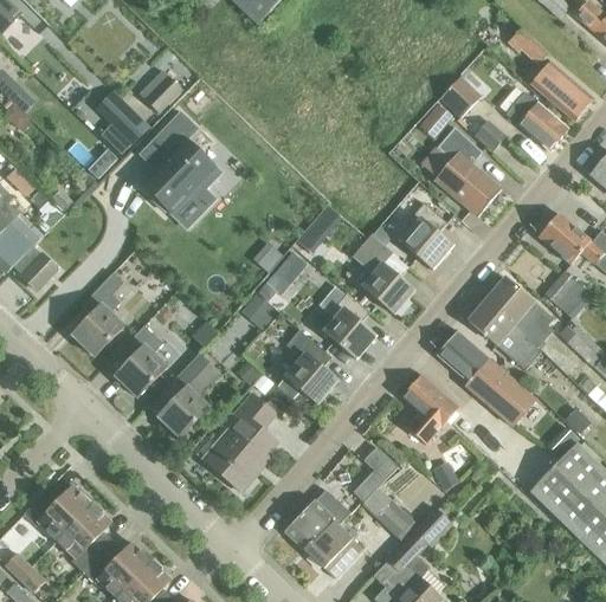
[(0,0),(0,34),(23,13),(8,0),(0,0)]
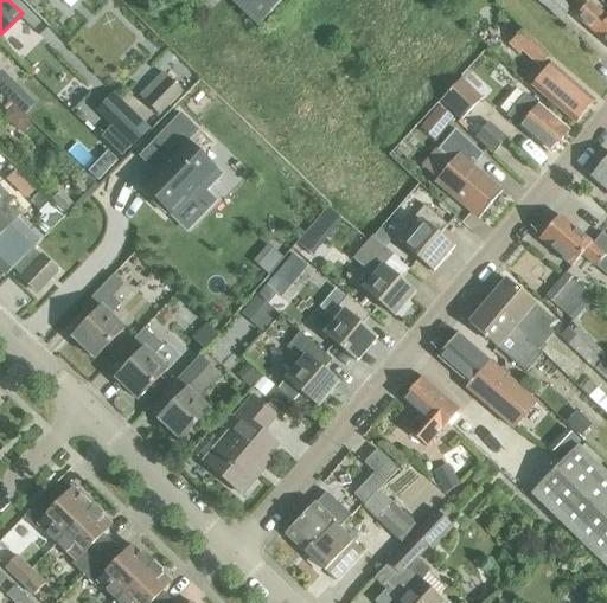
[(198,0),(210,11),(221,0),(198,0)]
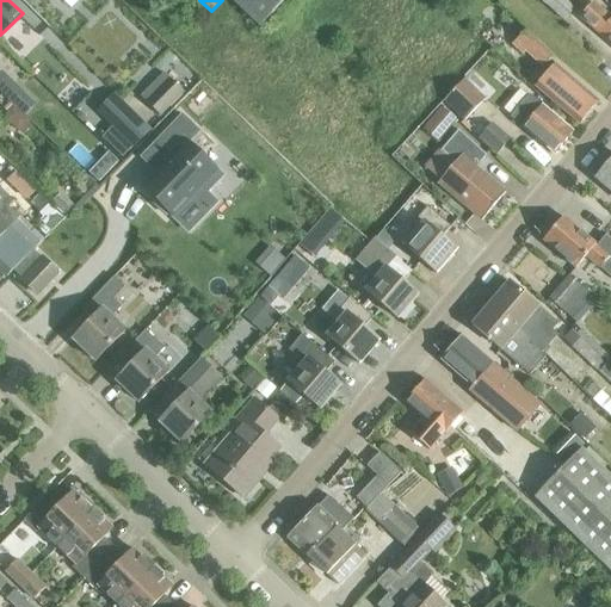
[(233,0),(259,25),(283,0),(233,0)]
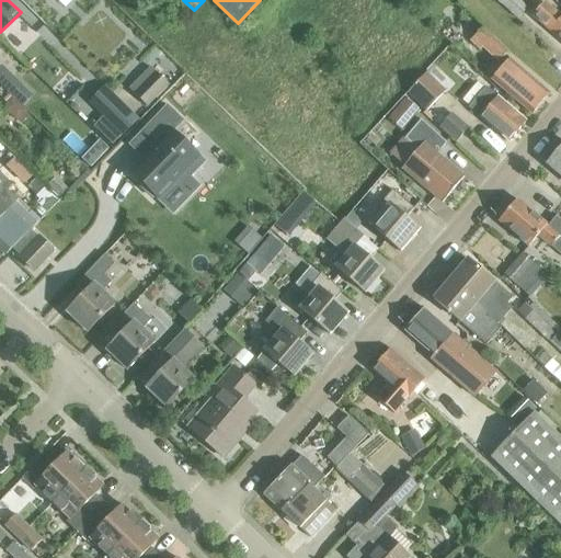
[(497,0),(517,18),(528,6),(522,0),(497,0)]
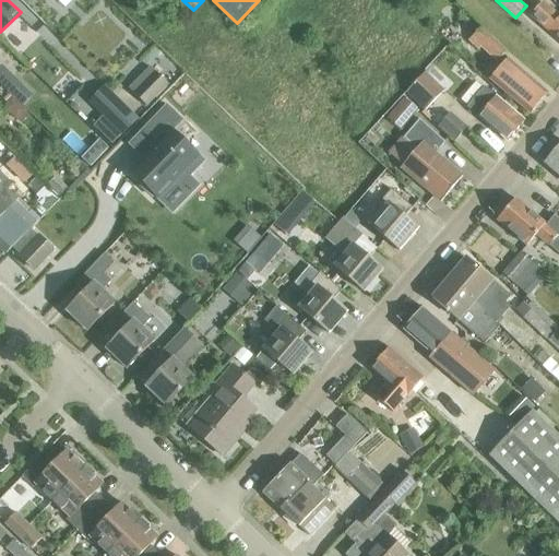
[(530,14),(547,30),(549,28),(558,37),(558,15),(557,19),(539,3),(530,14)]
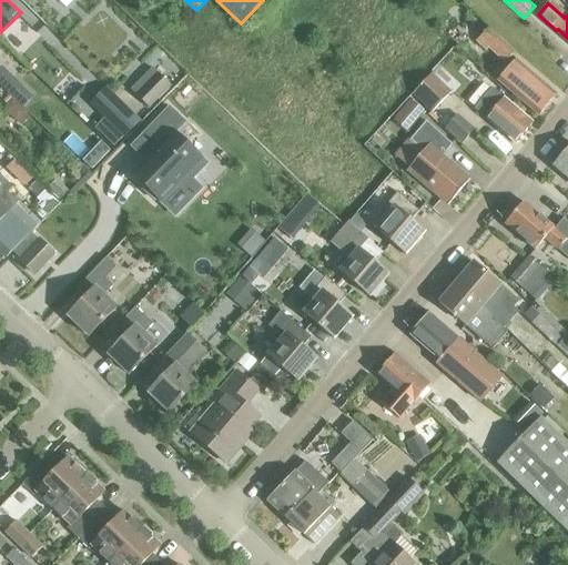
[(476,39),(486,49),(488,46),(504,60),(514,49),(488,26),(476,39)]
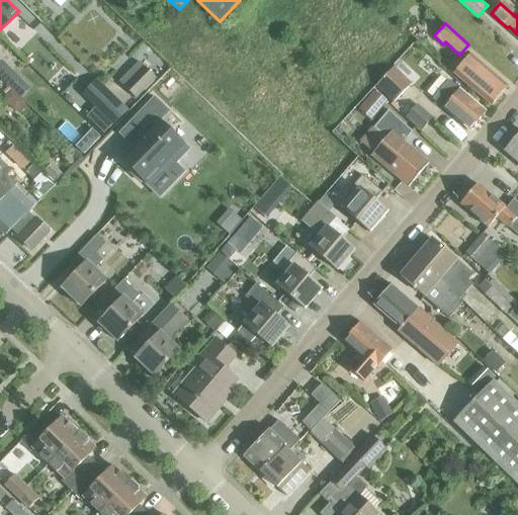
[(454,72),(492,103),(508,84),(470,53),(454,72)]
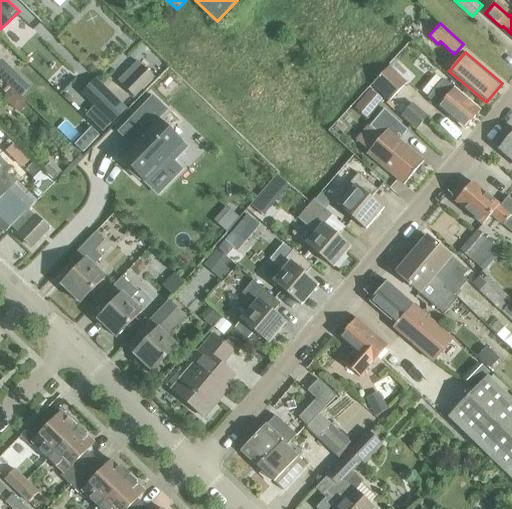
[(0,74),(12,87),(20,94),(30,85),(21,75),(2,56),(0,57),(0,74)]
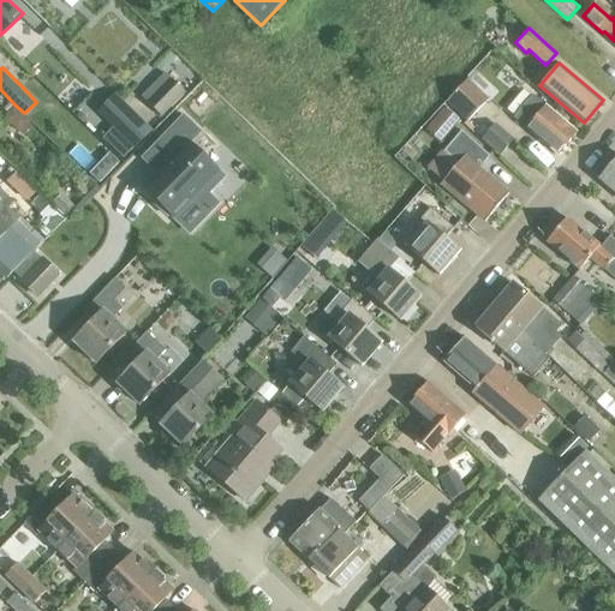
[(446,100),(466,119),(488,97),(467,77),(446,100)]
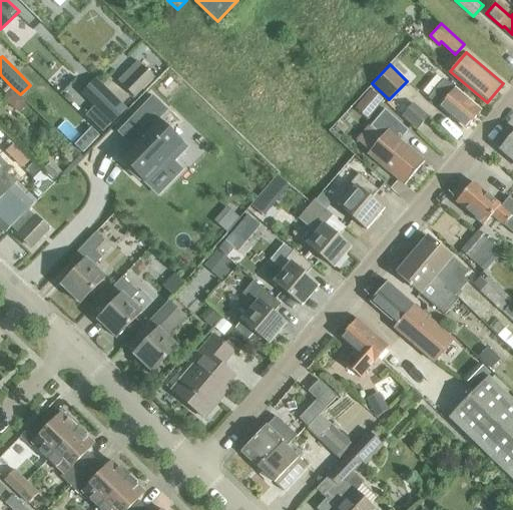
[(141,65),(121,85),(133,97),(153,77),(141,65)]
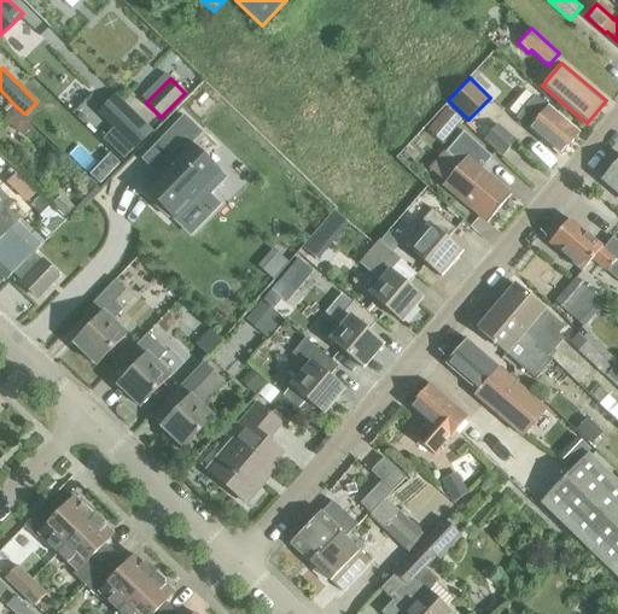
[(115,92),(97,110),(114,127),(103,138),(122,157),(133,146),(151,128),(115,92)]
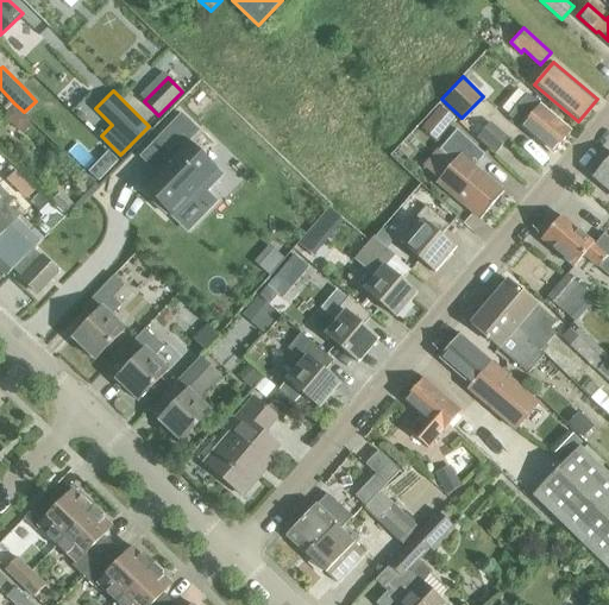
[(509,117),(551,152),(570,130),(528,94),(509,117)]
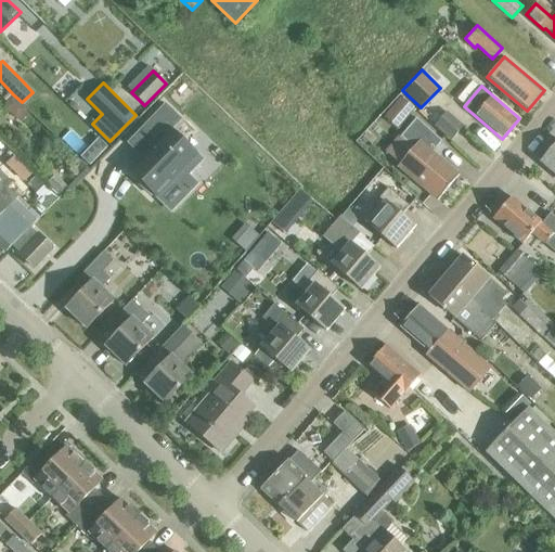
[(2,105),(16,118),(27,106),(22,102),(13,94),(2,105)]
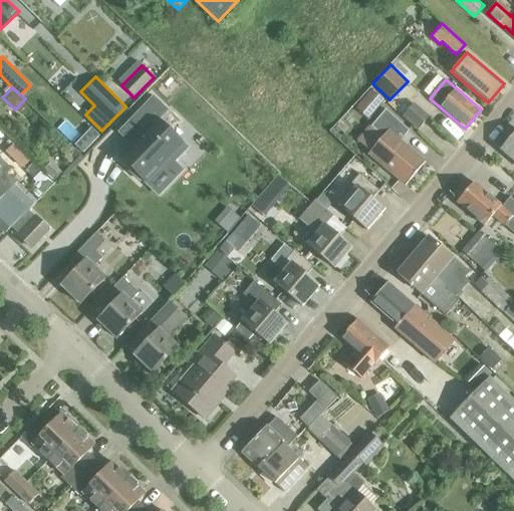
[(352,104),(368,117),(383,99),(370,88),(360,100),(358,98),(352,104)]
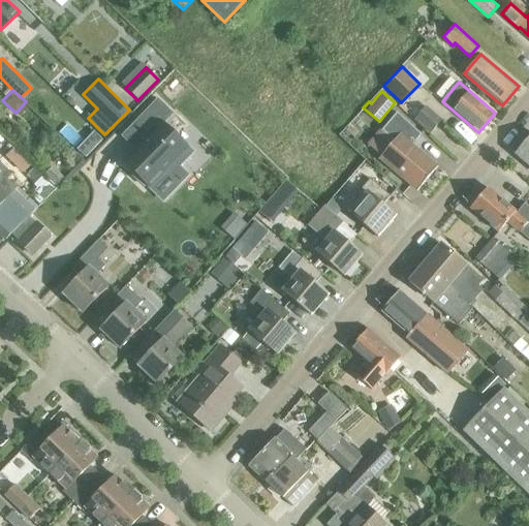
[(146,134),(123,158),(152,187),(192,146),(166,120),(176,112),(159,96),(133,122),(146,134)]
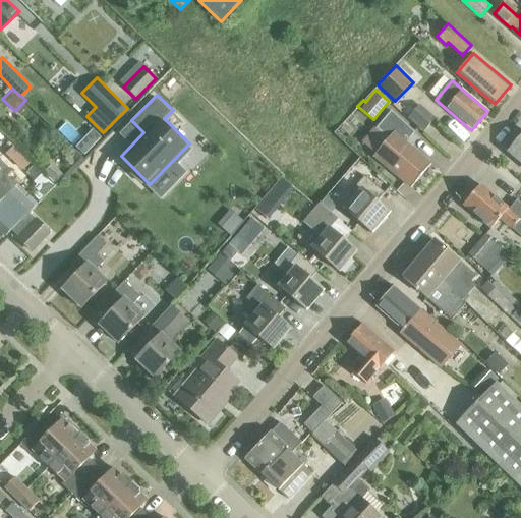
[(408,117),(423,129),(435,116),(419,103),(408,117)]
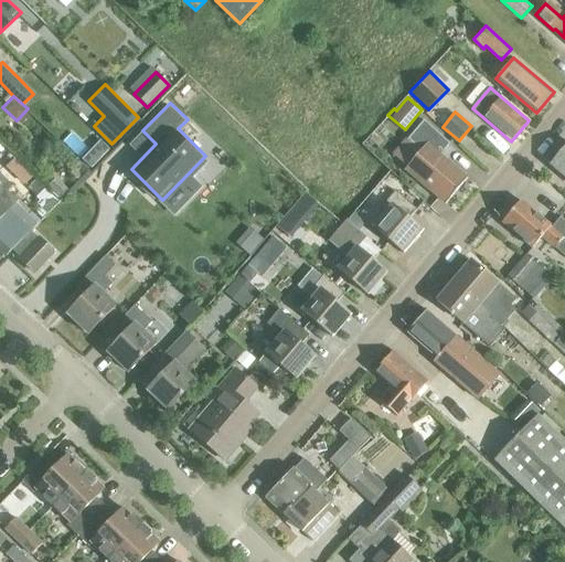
[(406,138),(419,149),(405,167),(445,201),(467,176),(440,154),(449,141),(423,118),(406,138)]
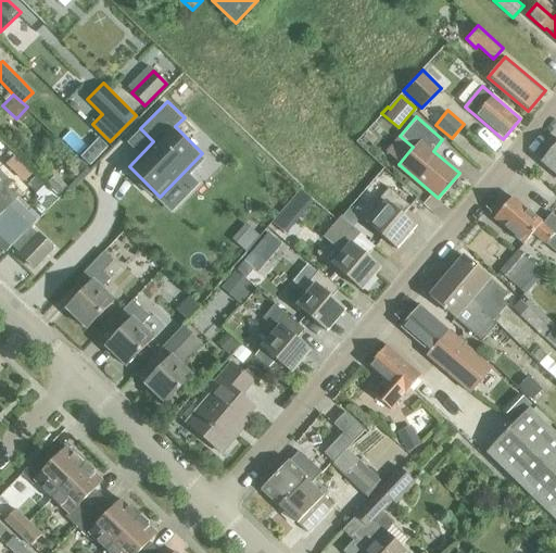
[(555,142),(541,160),(555,173),(555,142)]
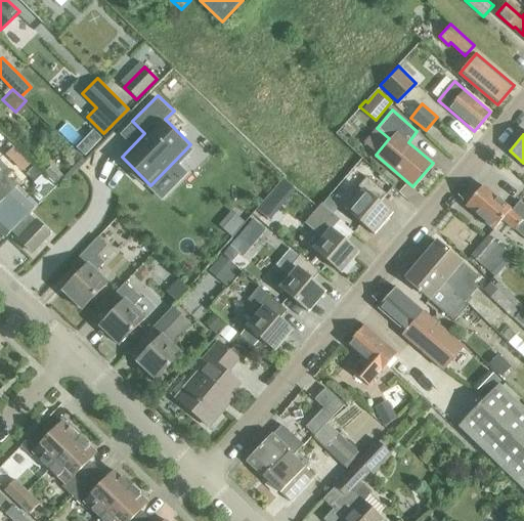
[(0,231),(2,234),(5,236),(5,235),(10,231),(28,212),(8,192),(16,185),(9,178),(7,176),(12,171),(0,159),(0,231)]
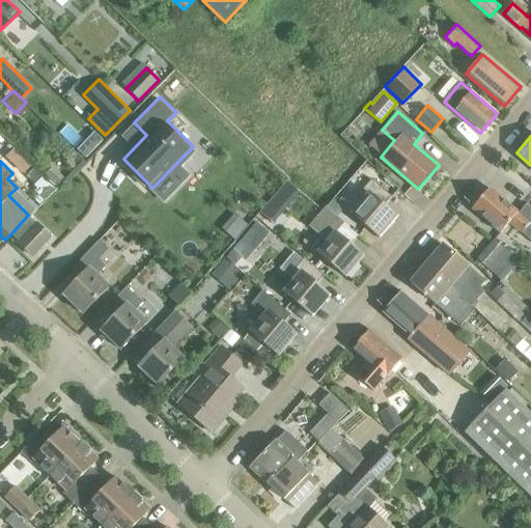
[(53,166),(45,174),(47,175),(55,185),(63,176),(53,166)]
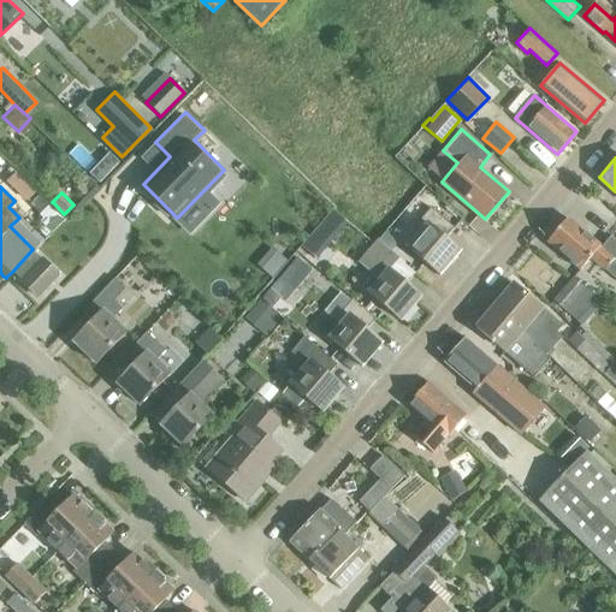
[(42,224),(37,230),(45,237),(63,217),(48,203),(39,214),(42,218),(40,220),(42,224)]
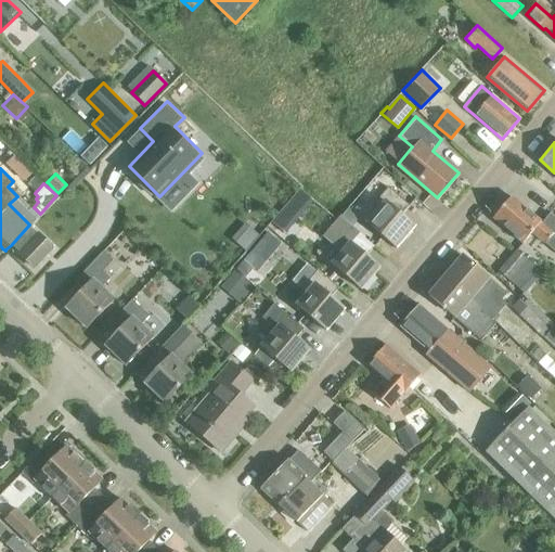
[(365,221),(395,246),(413,225),(400,214),(409,204),(387,185),(371,205),(376,209),(365,221)]
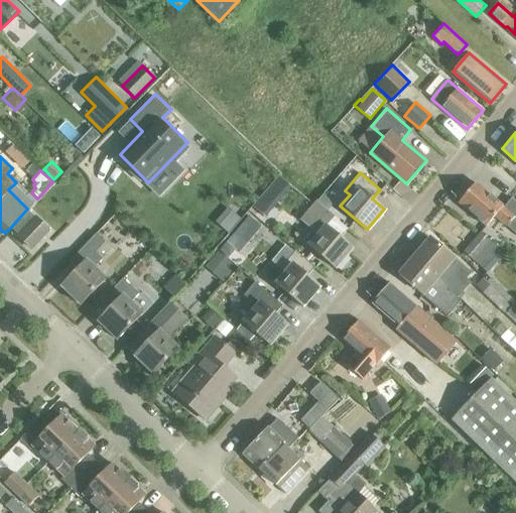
[(476,180),(459,201),(486,224),(495,214),(515,231),(515,202),(509,197),(503,204),(476,180)]
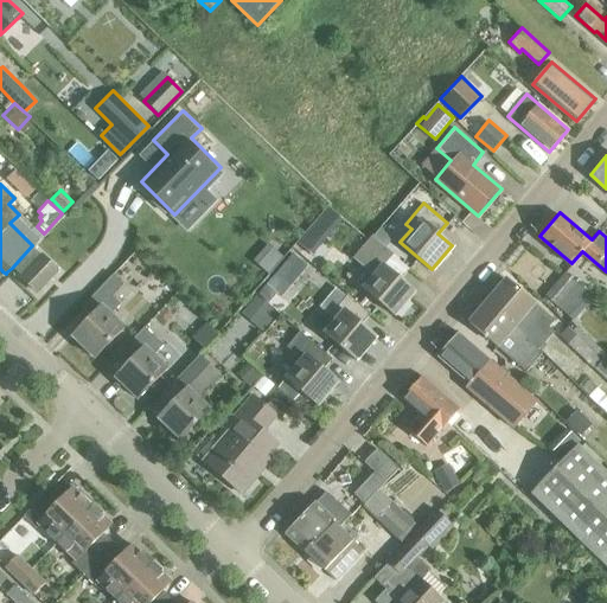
[(312,223),(298,239),(312,251),(326,235),(312,223)]
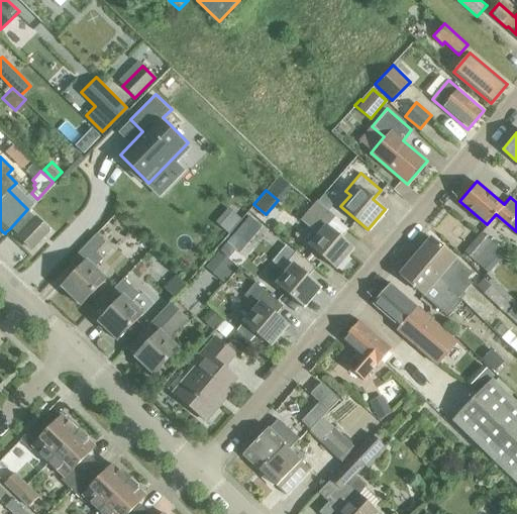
[(340,237),(347,229),(334,217),(335,215),(317,200),(300,219),(318,233),(308,244),(335,268),(352,248),(340,237)]
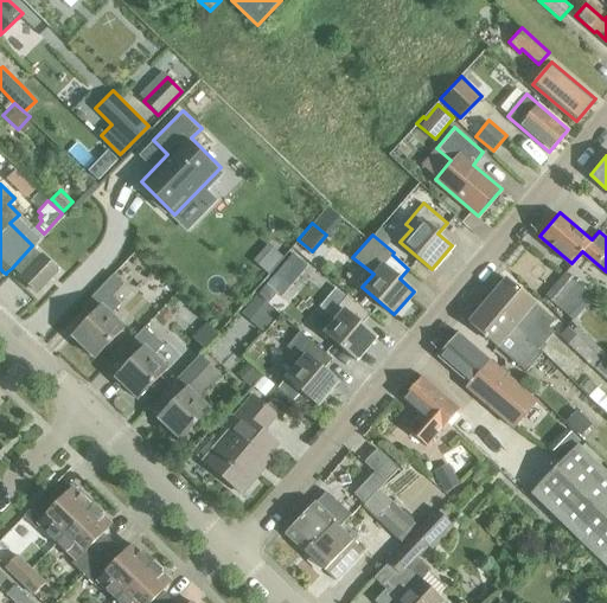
[(32,245),(12,268),(20,275),(19,276),(36,292),(57,269),(39,254),(32,245)]
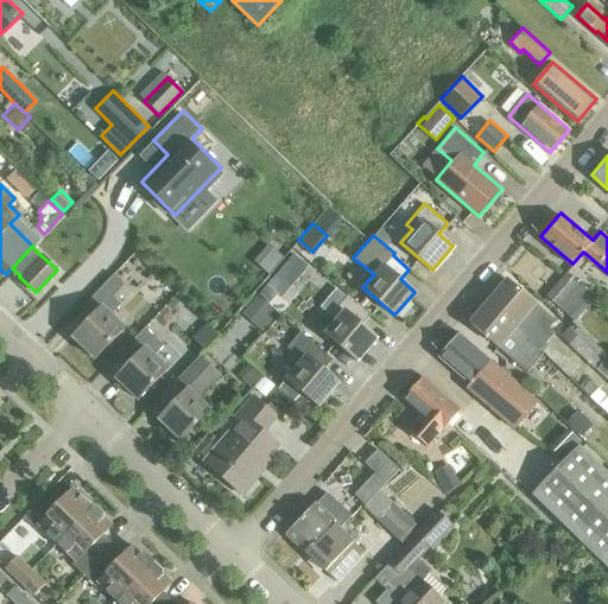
[(272,247),(258,264),(267,271),(282,254),(272,247)]
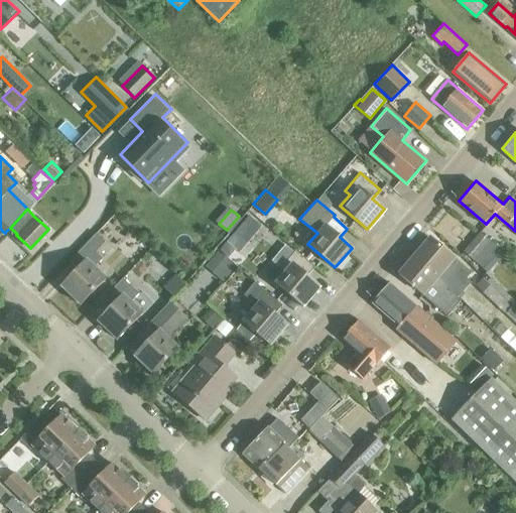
[(248,215),(237,228),(249,239),(260,226),(248,215)]
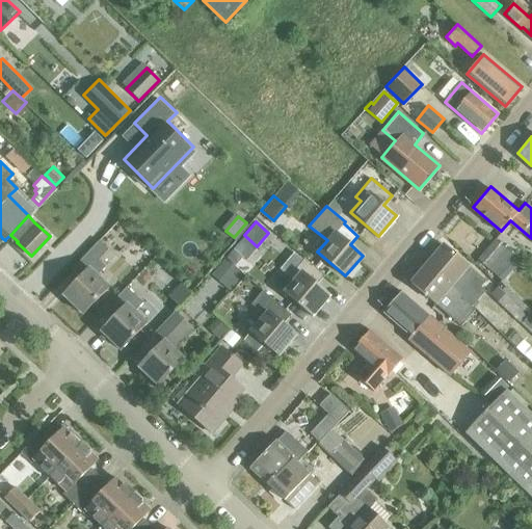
[(493,238),(476,257),(487,266),(504,247),(493,238)]
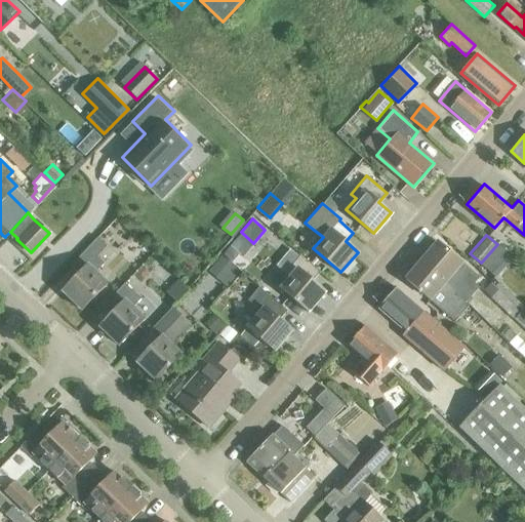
[(62,290),(81,309),(107,282),(94,271),(104,262),(96,254),(106,244),(97,236),(69,266),(78,274),(62,290)]
